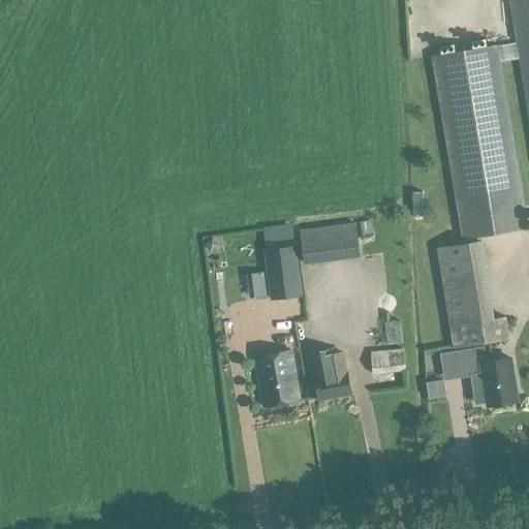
[(528,0),(509,0),(528,115),(528,0)]
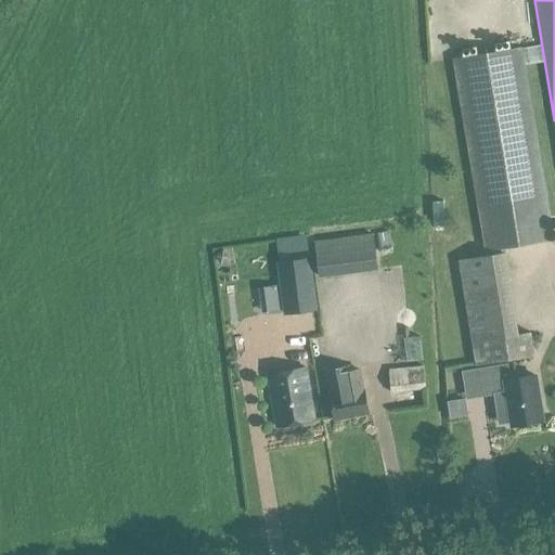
[(521,49),(453,60),(486,253),(554,241),(521,49)]
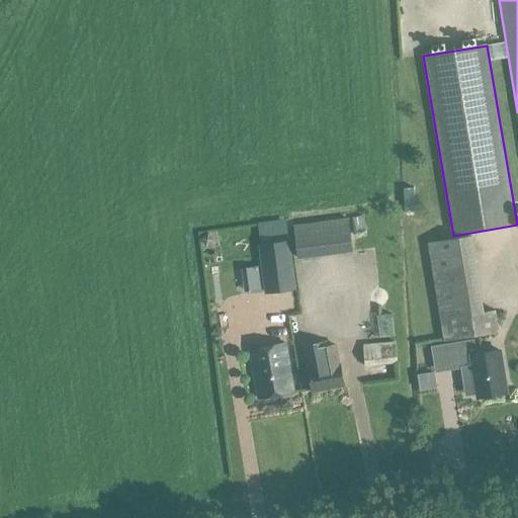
[(201,238),(200,239),(201,240),(207,248),(216,241),(208,233),(201,238)]
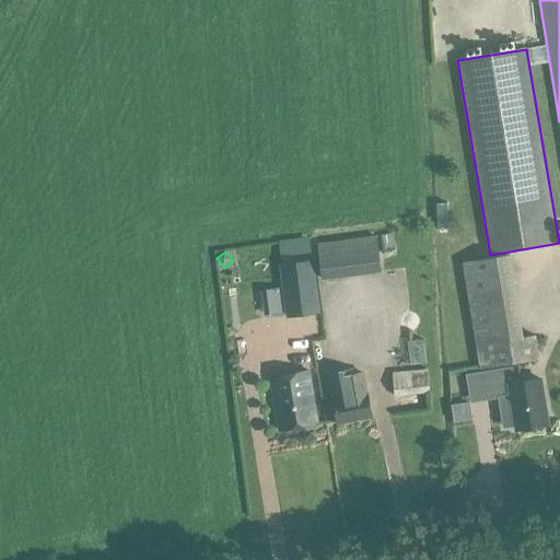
[(512,336),(503,255),(465,259),(477,364),(532,358),(529,335),(512,336)]
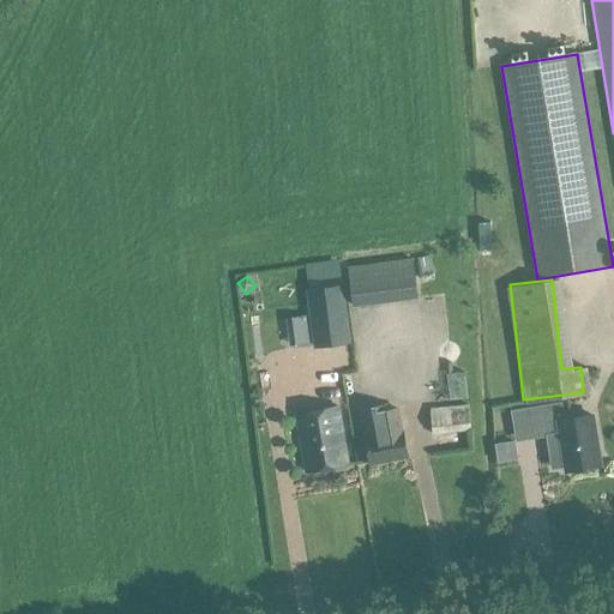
[(317,347),(350,343),(343,288),(309,292),(317,347)]
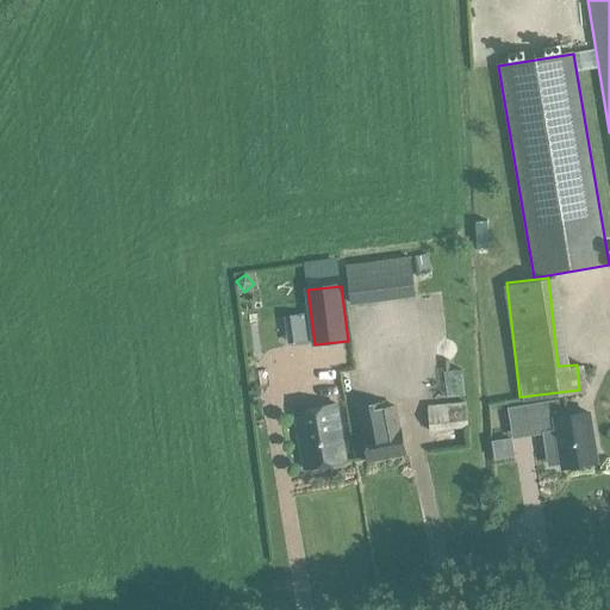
[(397,330),(454,327),(453,307),(396,311),(397,330)]
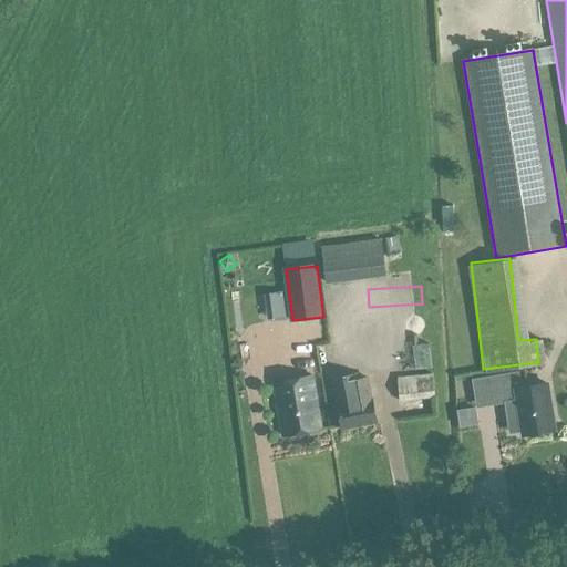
[(282,292),(265,295),(265,296),(267,319),(287,317),(285,292),(282,292)]
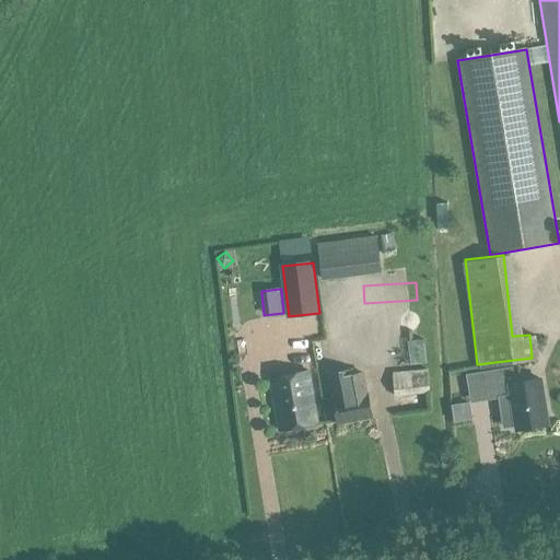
[(310,324),(292,325),(293,346),(310,346),(310,324)]
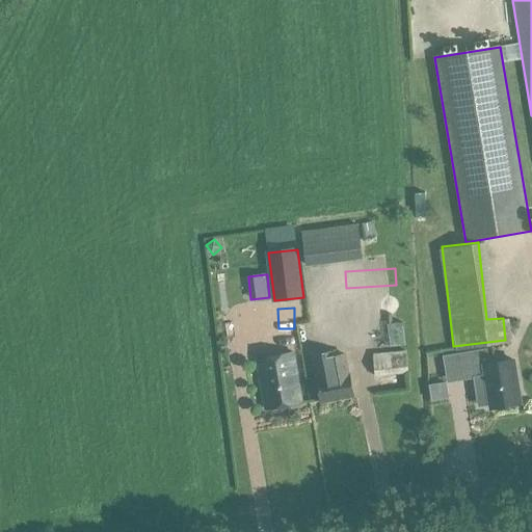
[(337,350),(312,354),(321,403),(355,397),(347,353),(338,355),(337,350)]
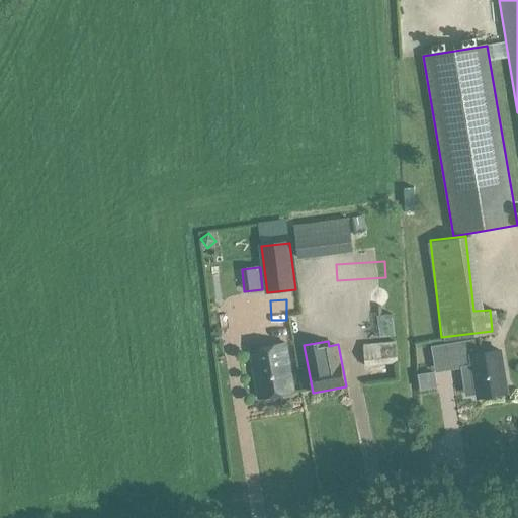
[(501,350),(477,354),(475,341),(445,345),(449,371),(461,369),(465,397),(478,395),(478,398),(508,393),(501,350)]
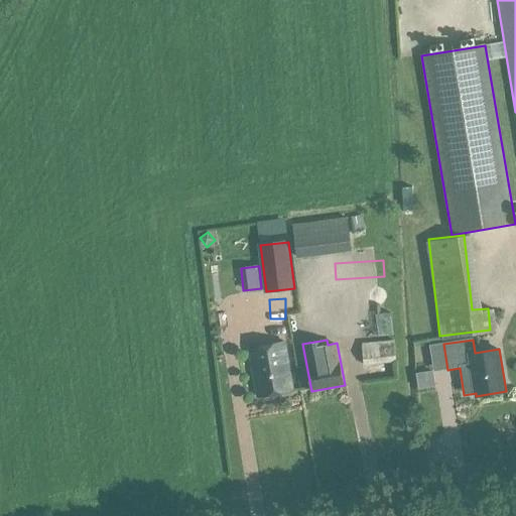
[(293,391),(285,342),(250,348),(258,396),(293,391)]
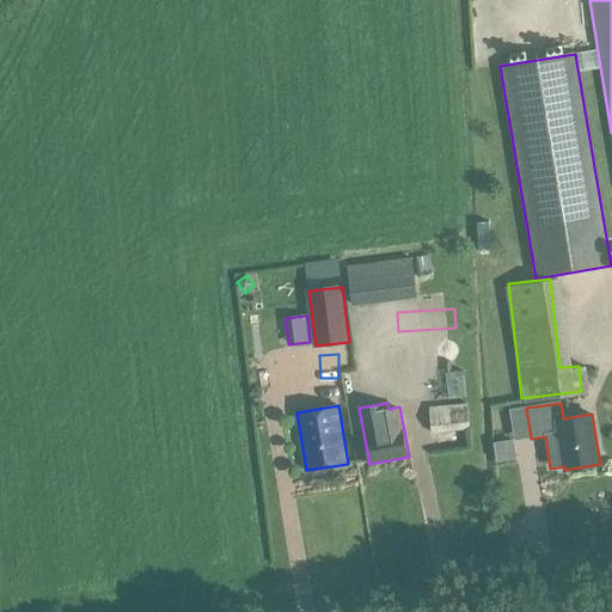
[(467,405),(430,409),(433,434),(470,430),(467,405)]
